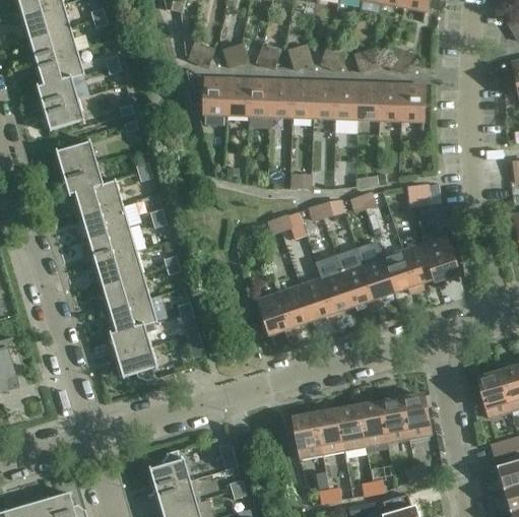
[(17,0),(21,14),(62,2),(61,0),(17,0)]
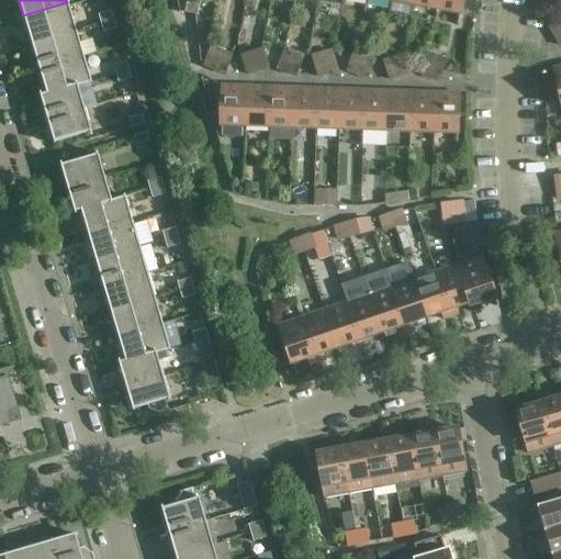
[(184,0),(183,9),(194,11),(197,0),(184,0)]
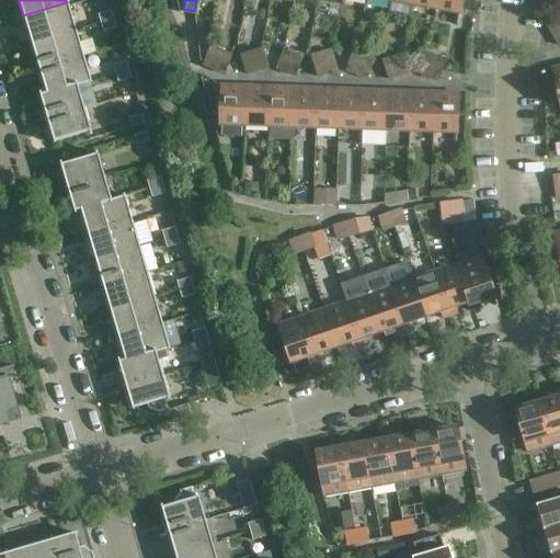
[(435,0),(434,7),(458,11),(460,0),(435,0)]
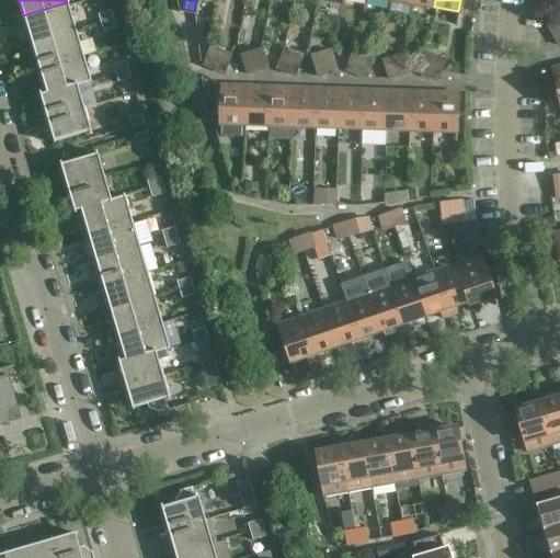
[(23,15),(31,41),(75,27),(67,2),(23,15)]
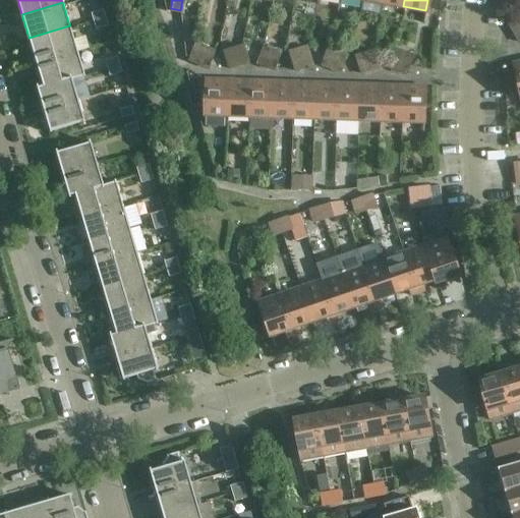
[(90,11),(92,19),(105,15),(102,7),(90,11)]
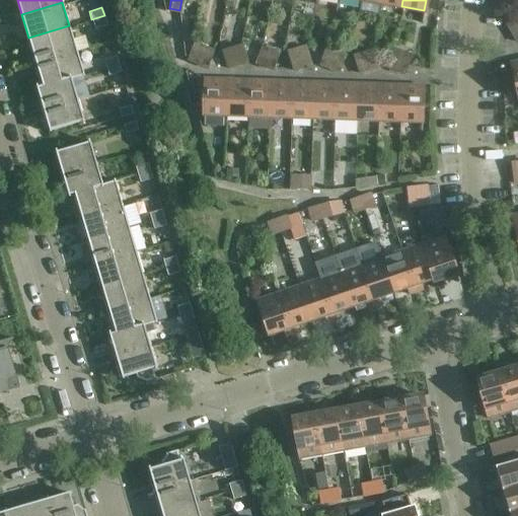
[(509,29),(517,24),(517,23),(517,14),(506,22),(509,29)]
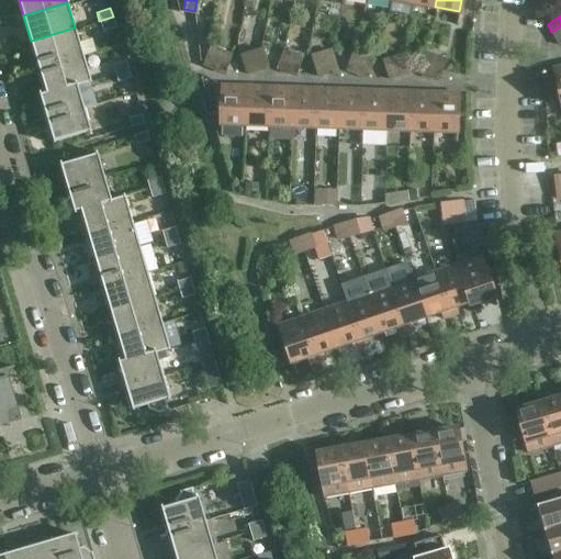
[(115,25),(113,17),(99,21),(102,30),(115,25)]
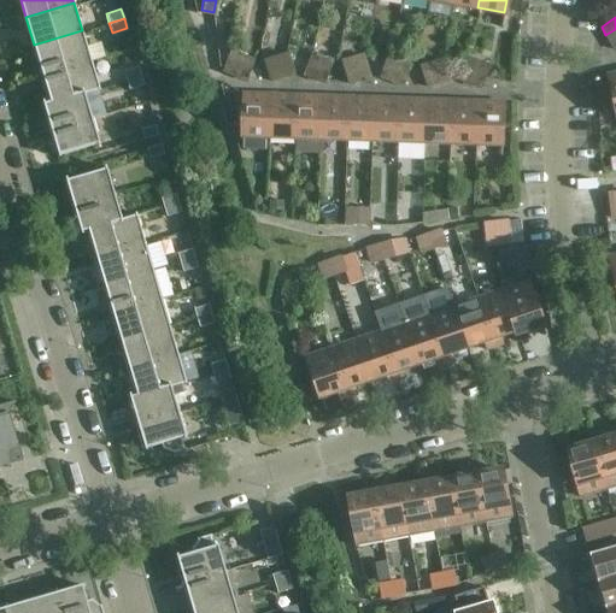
[(614,48),(615,46),(615,30),(615,29),(605,35),(614,48)]
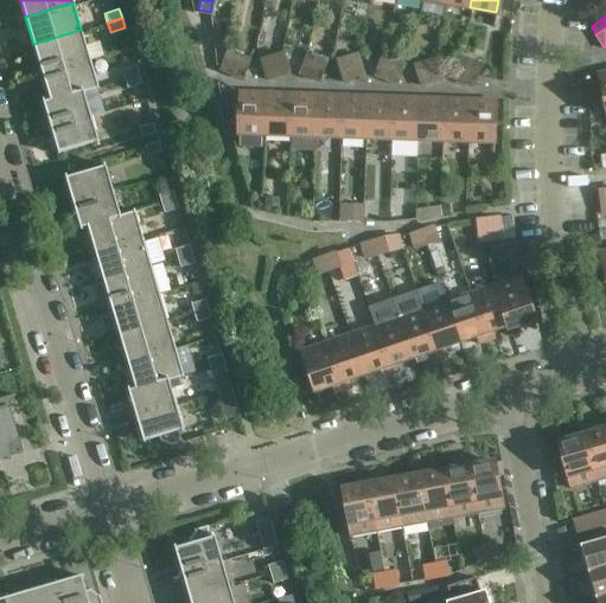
[(81,30),(33,44),(42,71),(89,57),(81,30)]
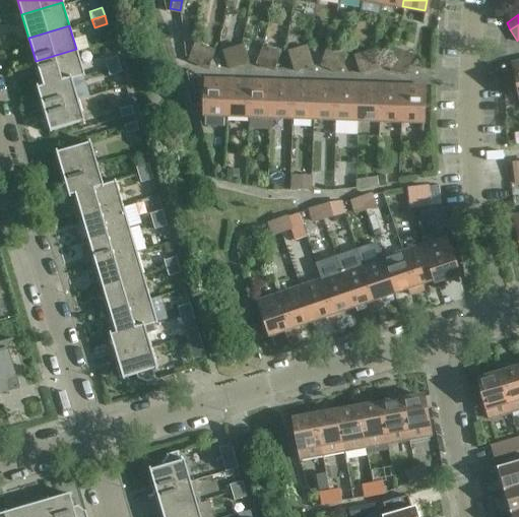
[(194,42),(187,58),(194,61),(197,53),(201,44),(194,42)]
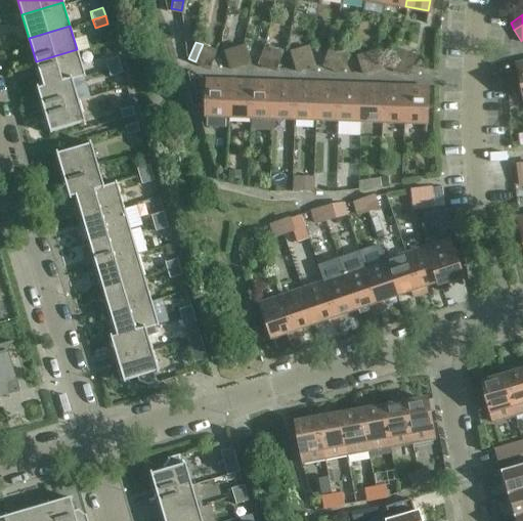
[(236,46),(238,54),(242,63),(249,61),(244,43),(236,46)]
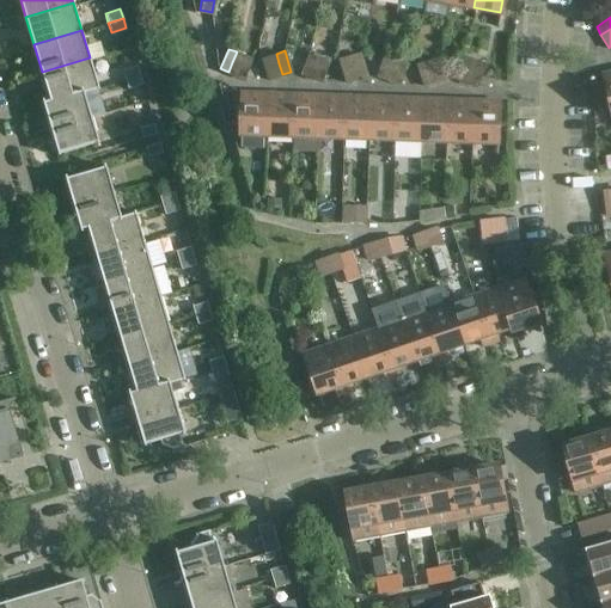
[(306,59),(316,62),(325,66),(329,57),(309,50),(306,59)]
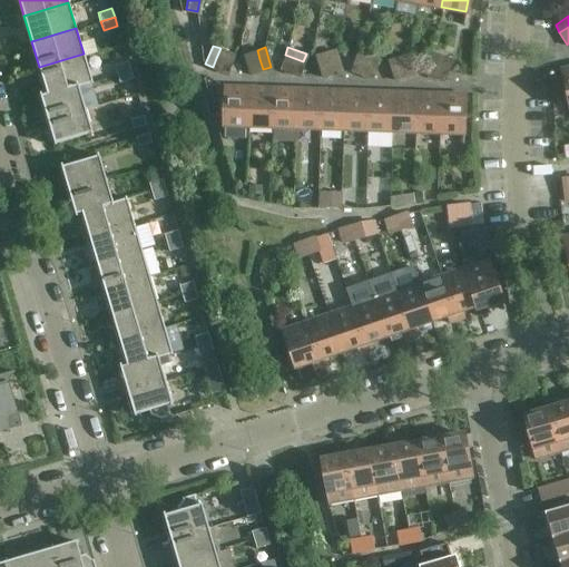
[(234,54),(221,48),(216,58),(229,62),(234,54)]
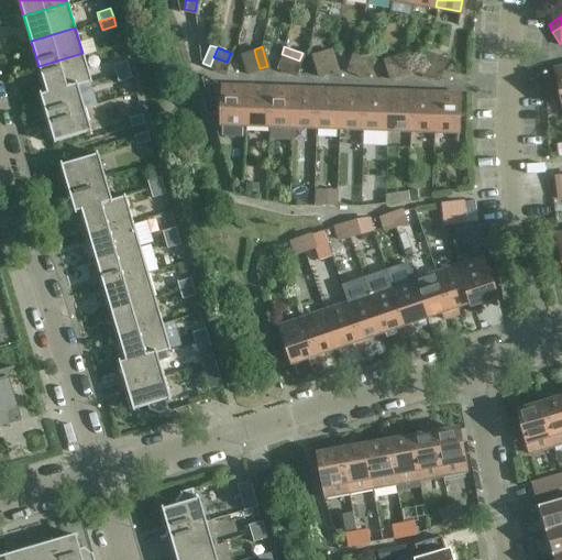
[(313,62),(322,58),(332,55),(330,47),(311,54),(313,62)]
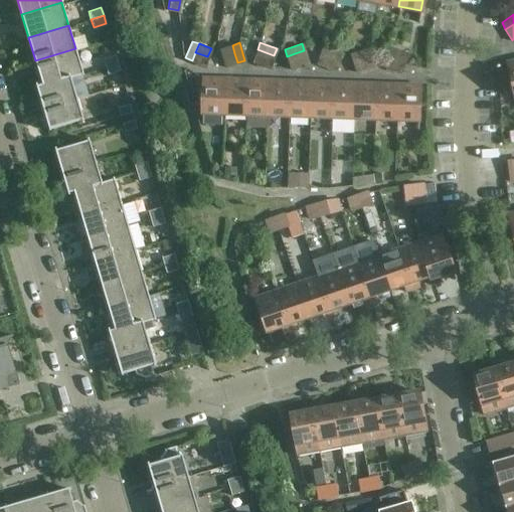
[(220,48),(222,57),(234,53),(232,45),(220,48)]
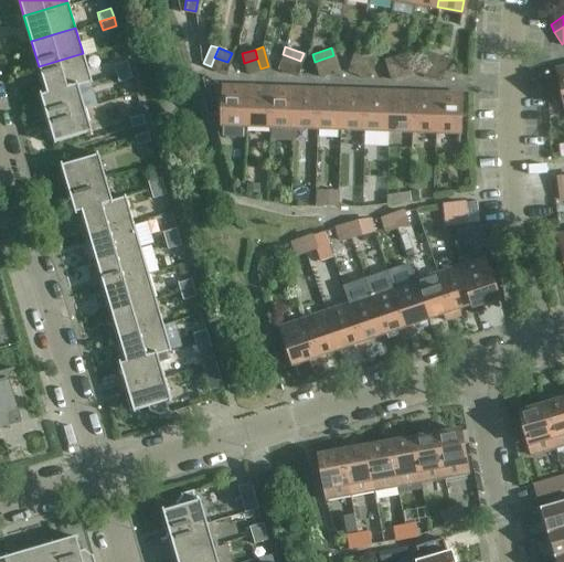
[(353,50),(347,69),(354,72),(358,62),(361,53),(353,50)]
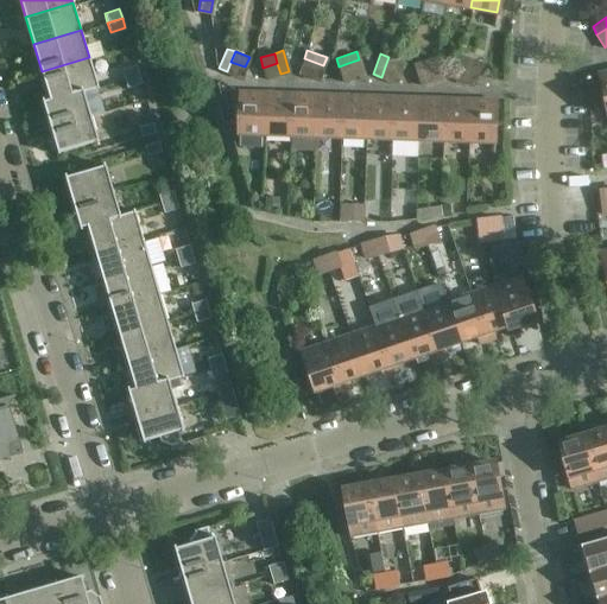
[(457,63),(468,67),(478,70),(481,63),(461,55),(457,63)]
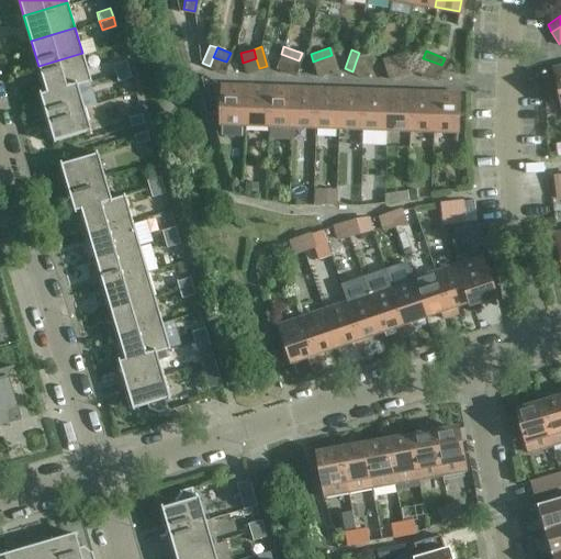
[(395,54),(399,64),(401,74),(408,71),(403,52),(395,54)]
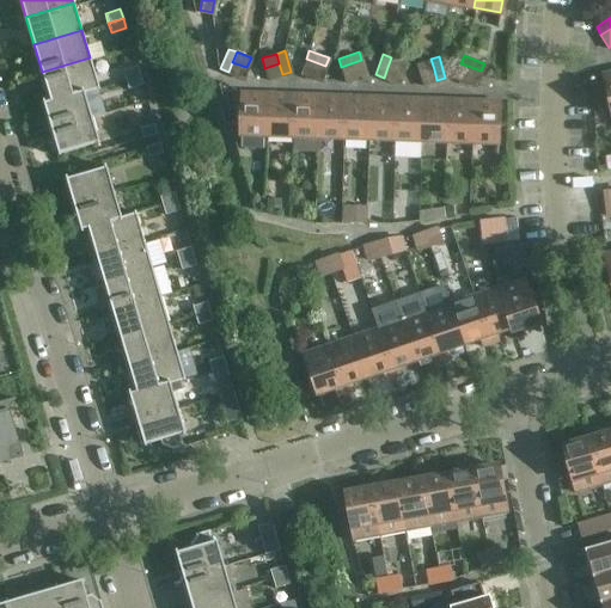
[(42,72),(49,99),(83,90),(84,91),(98,86),(90,57),(42,72)]
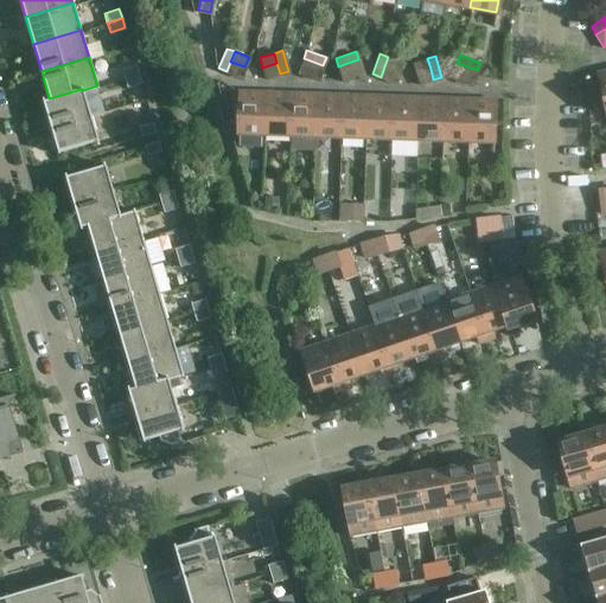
[(402,62),(388,57),(384,66),(399,72),(402,62)]
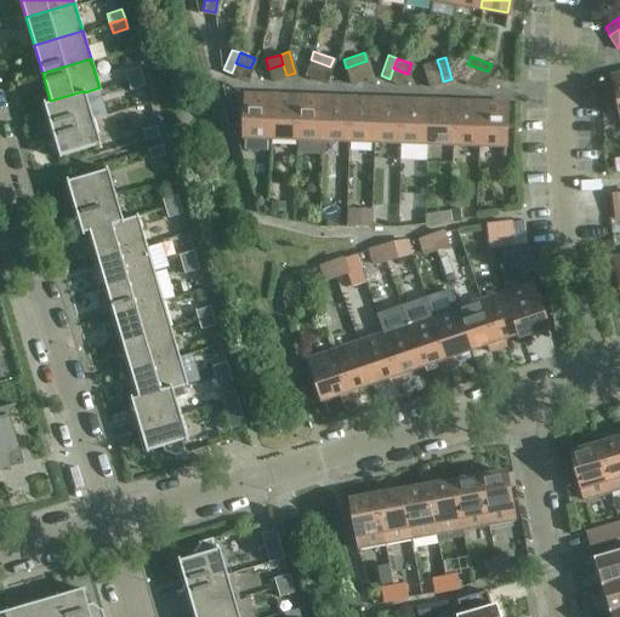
[(311,60),(305,74),(314,78),(320,63),(311,60)]
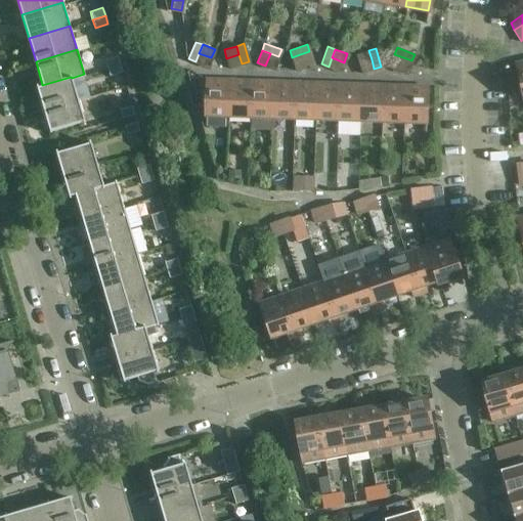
[(356,54),(359,62),(372,59),(368,50),(356,54)]
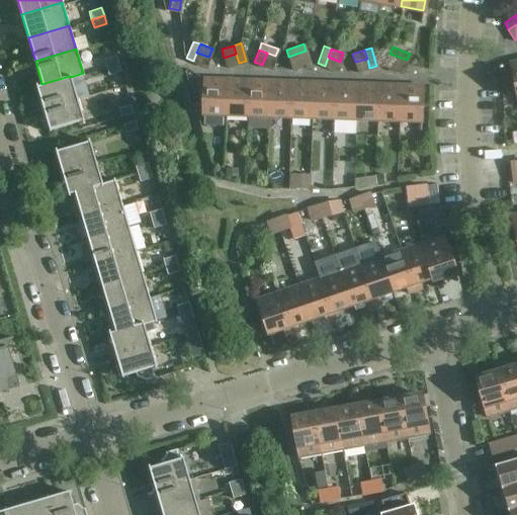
[(306,51),(296,54),(300,66),(310,63),(306,51)]
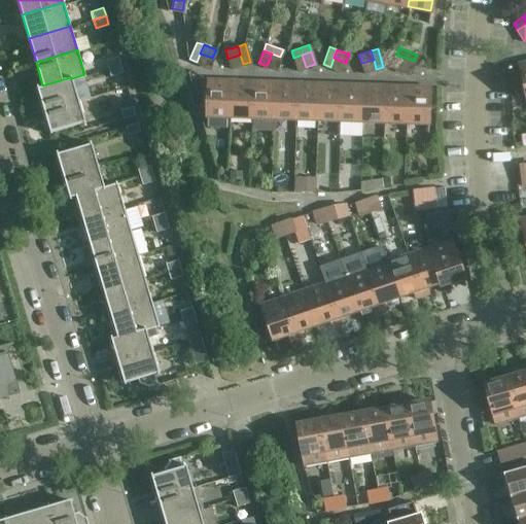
[(212,58),(200,54),(197,62),(209,67),(212,58)]
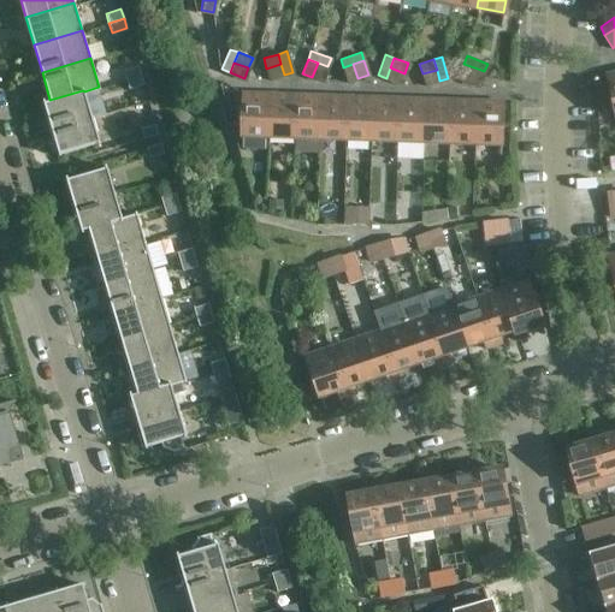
[(327,66),(318,63),(312,77),(323,81),(327,66)]
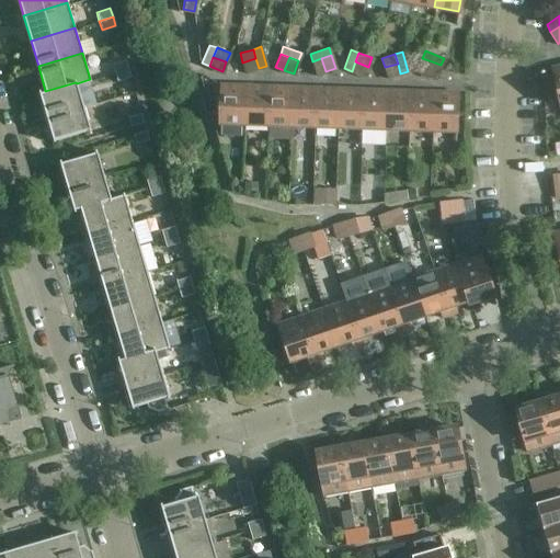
[(259,68),(255,58),(242,63),(246,71),(259,68)]
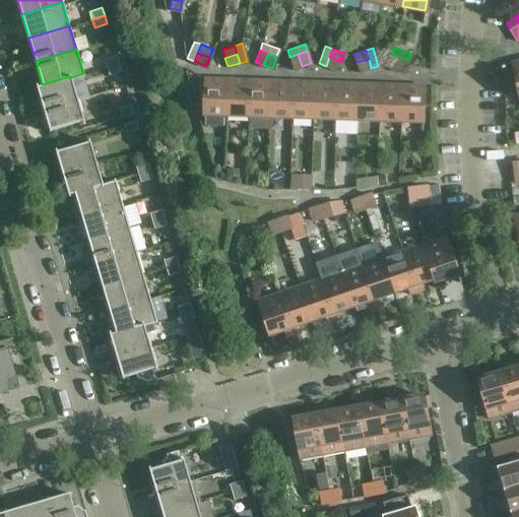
[(298,54),(289,57),(294,69),(302,66),(298,54)]
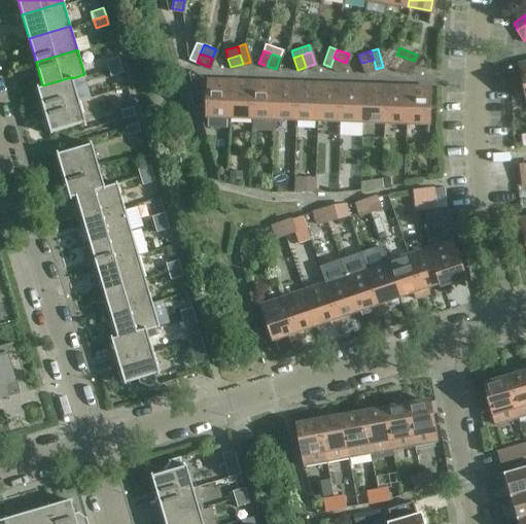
[(392,67),(400,70),(406,58),(396,55),(392,67)]
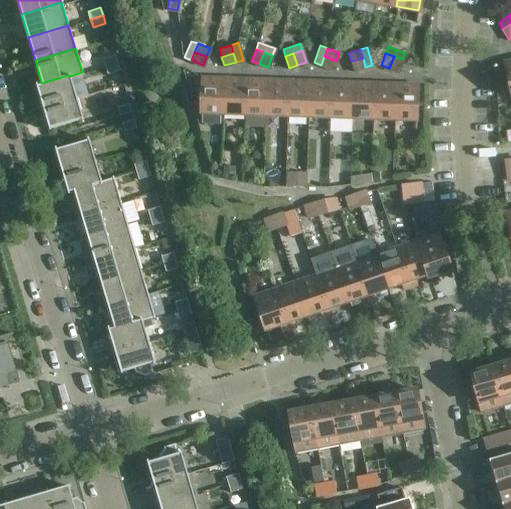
[(102,57),(104,65),(116,61),(114,54),(102,57)]
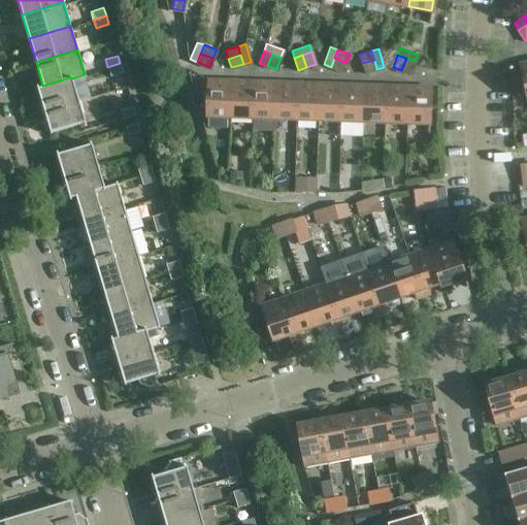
[(347,63),(334,58),(331,67),(343,71),(347,63)]
